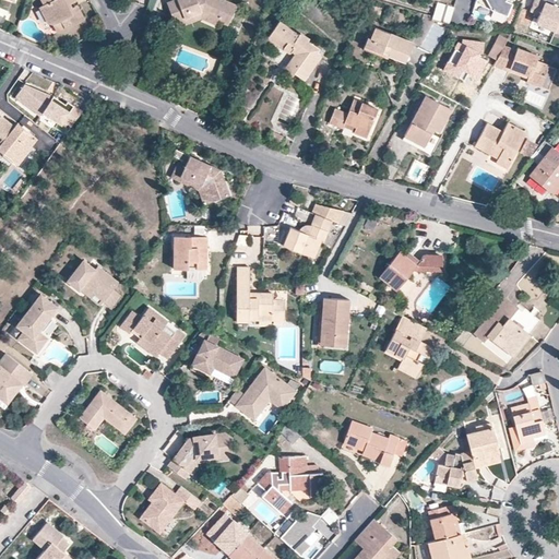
[(70,3),(73,1),(75,0),(74,0),(40,0),(44,6),(39,8),(47,24),(52,24),(57,33),(85,19),(78,6),(75,6),(72,8),(70,3)]
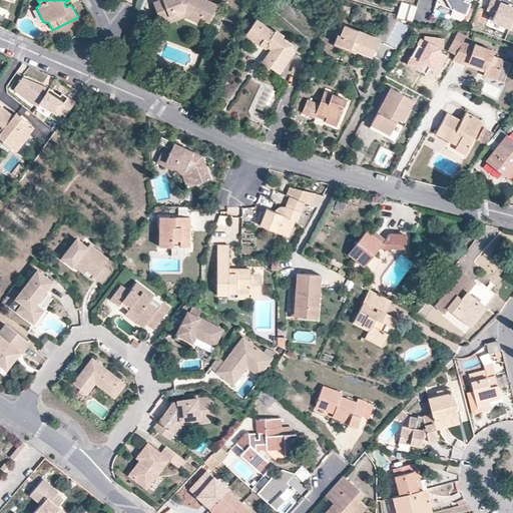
[(160,7),(157,0),(152,2),(155,9),(160,7)]
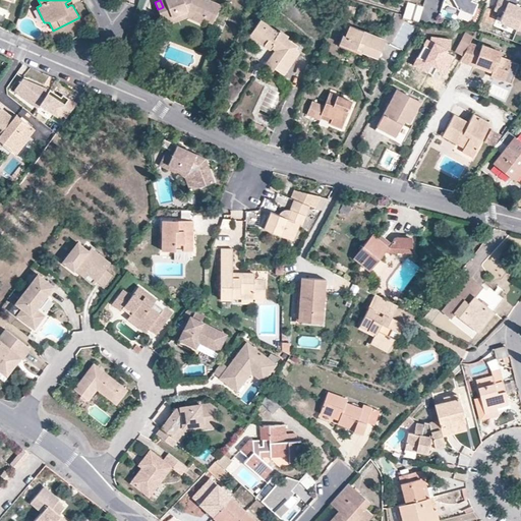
[(210,0),(160,0),(163,7),(158,9),(162,21),(187,12),(188,8),(205,15),(204,19),(212,22),(220,4),(210,0)]
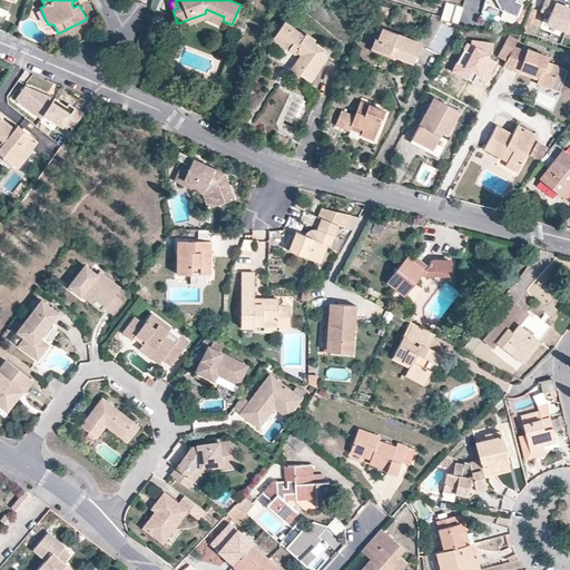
[(518,17),(524,0),(485,0),(484,2),(518,17)]
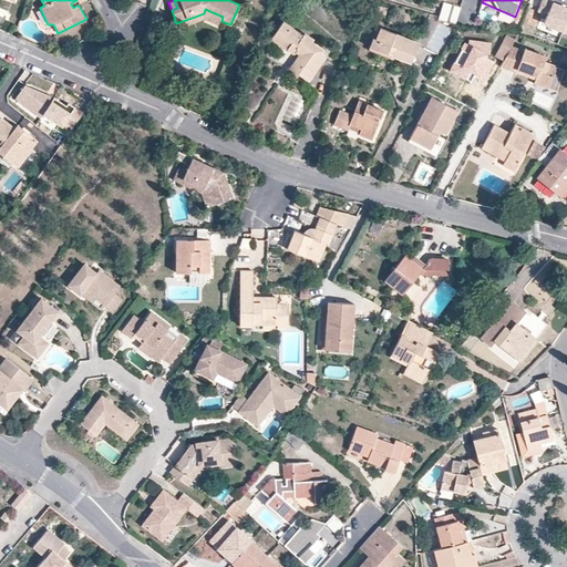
[(564,29),(566,20),(566,6),(554,1),(553,0),(540,0),(537,9),(547,13),(544,20),(564,29)]
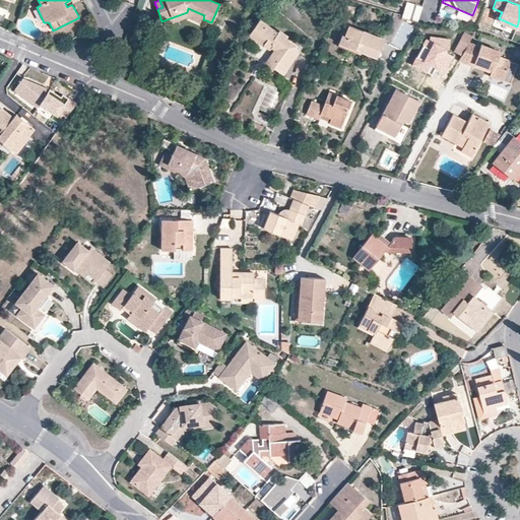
[(417,22),(421,7),(407,3),(402,15),(402,18),(417,22)]
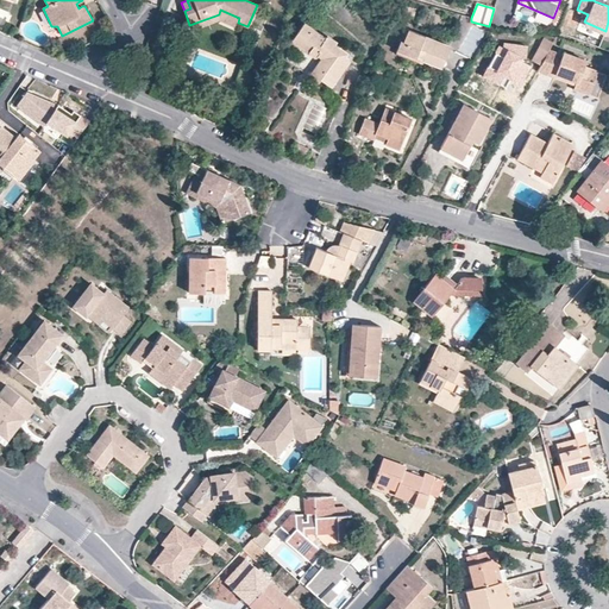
[(401,6),(400,12),(413,16),(415,8),(401,6)]
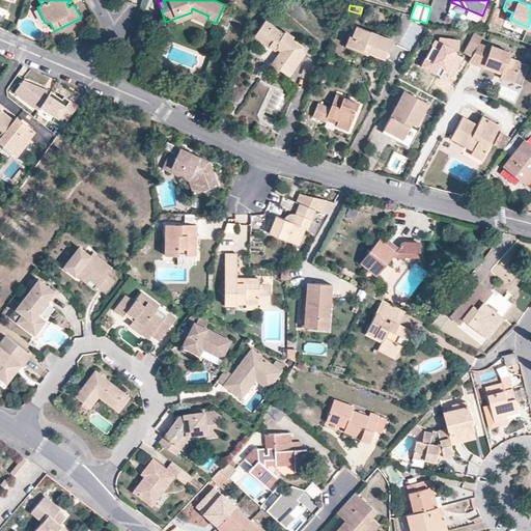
[(191,12),(165,22),(167,27),(191,18),(205,24),(207,20),(208,16),(192,8),(191,12)]
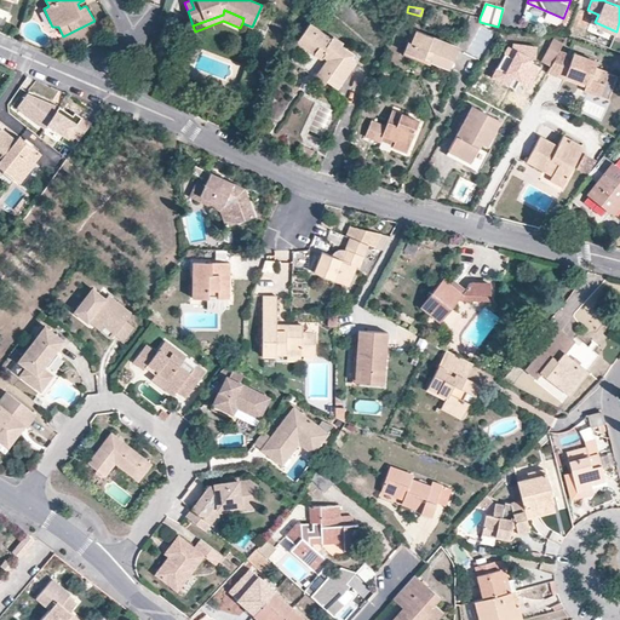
[(309,23),(302,34),(317,46),(313,55),(316,58),(320,59),(321,58),(323,57),(326,59),(315,78),(325,84),(327,80),(337,89),(355,61),(350,58),(354,55),(340,45),(342,41),(333,36),(331,39),(309,23)]
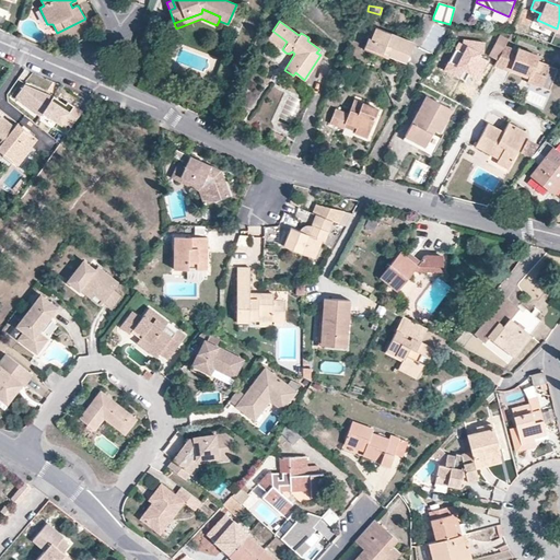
[(375,27),(371,38),(368,37),(364,46),(405,62),(413,42),(375,27)]
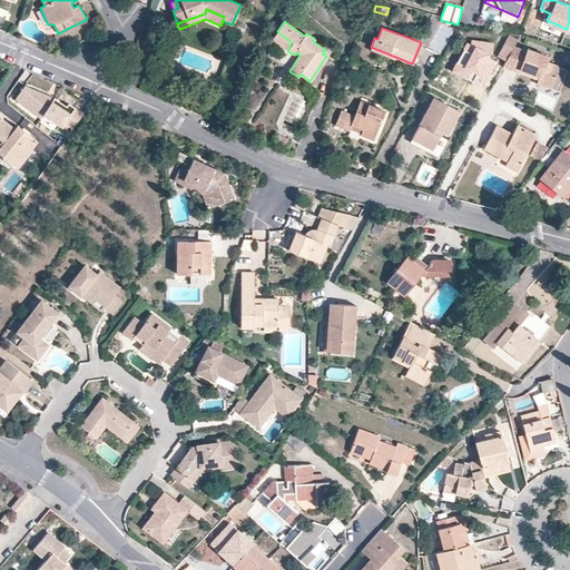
[(292,42),(277,31),(273,39),(286,49),(287,50),(292,42)]
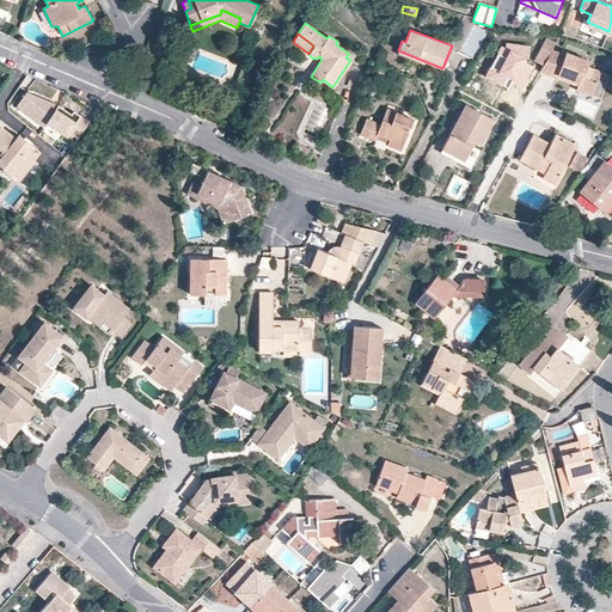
[(551,50),(556,42),(548,37),(534,60),(544,65),(551,50)]
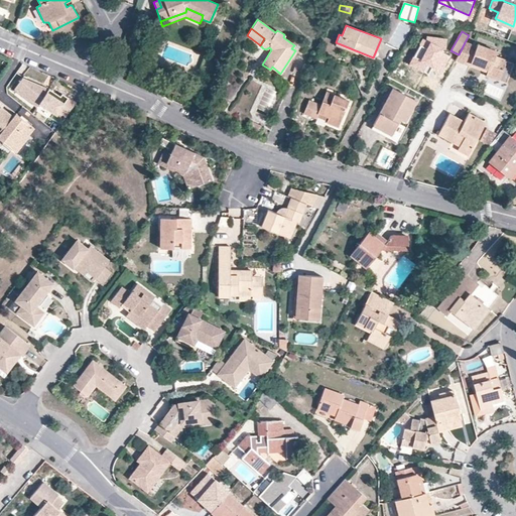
[(476,46),(465,42),(459,54),(455,61),(470,67),(471,62),(488,70),(487,73),(486,76),(499,81),(506,60),(494,56),(496,51),(477,44),(476,46)]
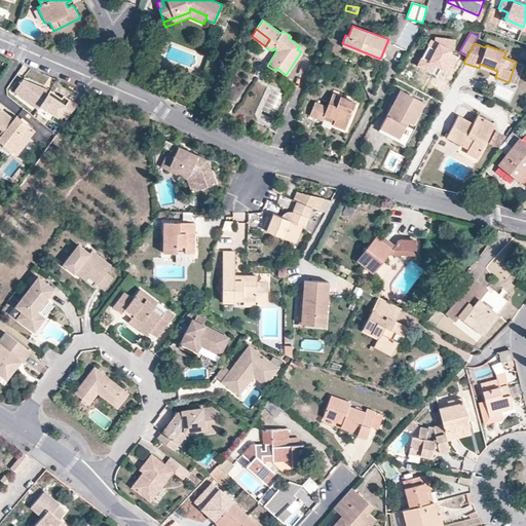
[(208,60),(203,73),(212,76),(217,63),(208,60)]
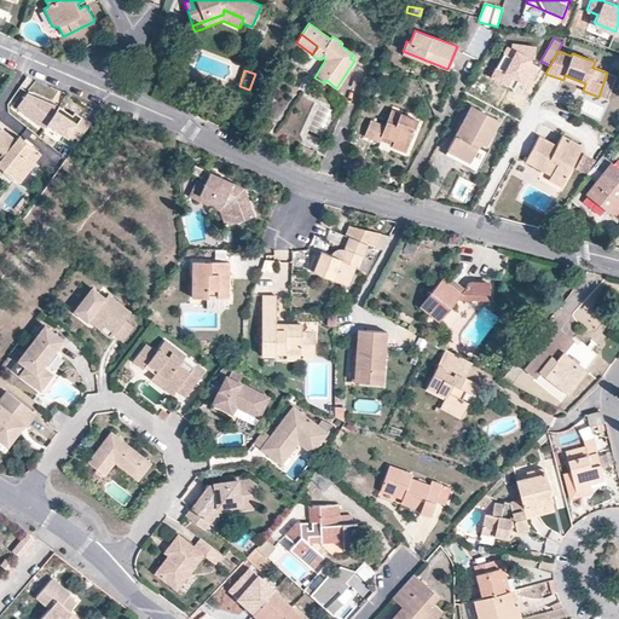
[(615,75),(607,73),(599,97),(606,99),(615,75)]
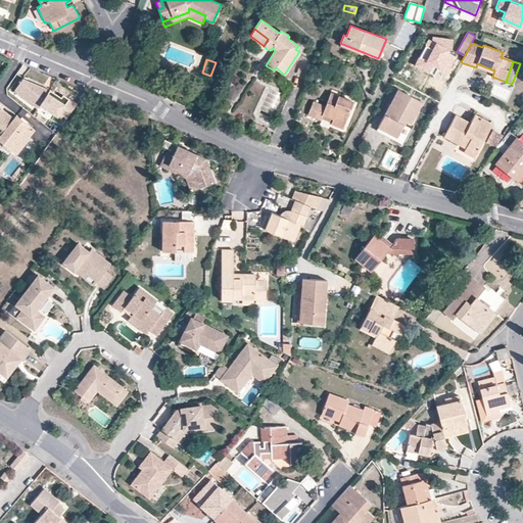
[(477,63),(476,67),(493,74),(494,70),(477,63)]
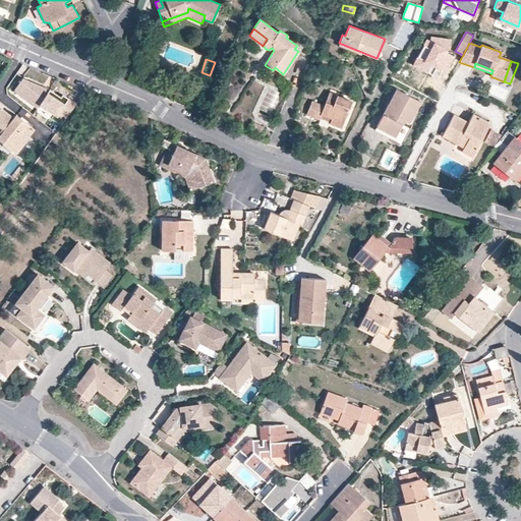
[(15,92),(38,108),(41,104),(50,90),(23,78),(15,90),(15,92)]
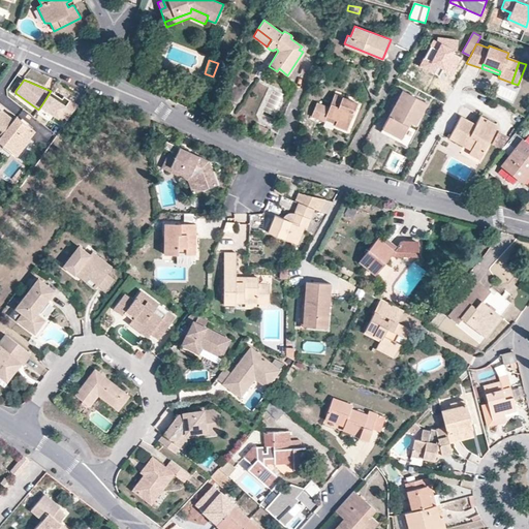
[(68,120),(78,105),(64,96),(62,98),(51,91),(41,105),(59,118),(61,115),(68,120)]
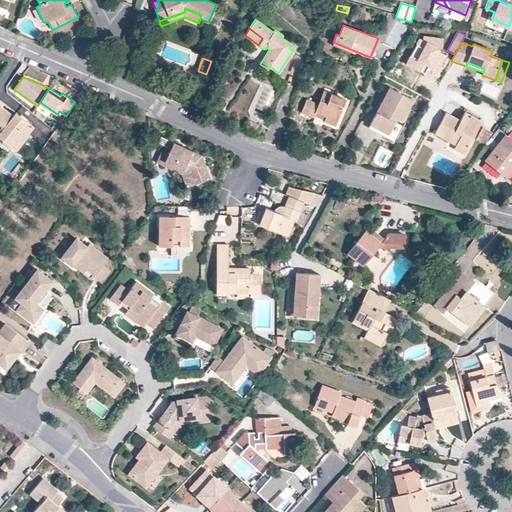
[(413,100),(390,88),(371,124),(388,134),(397,119),(402,121),(413,100)]
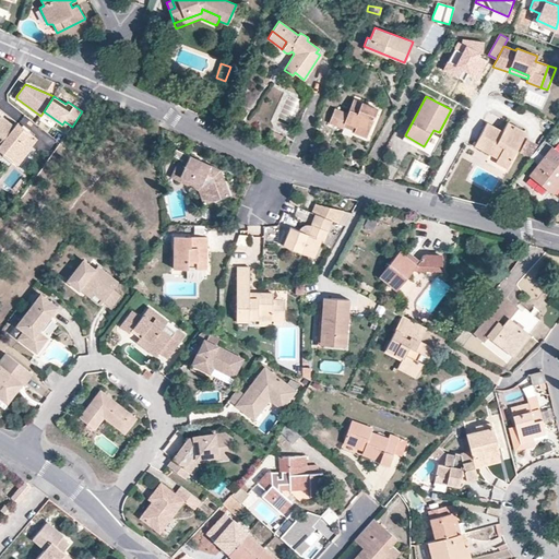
[(343,129),(343,127),(345,122),(357,127),(354,131),(354,132),(366,137),(378,109),(354,99),(347,114),(334,108),(329,123),(343,129)]
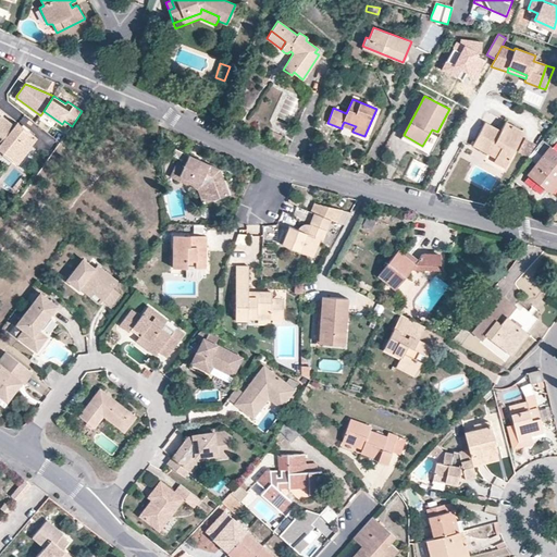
[(1,114),(0,115),(0,150),(13,161),(26,144),(31,147),(37,138),(16,122),(14,125),(1,114)]
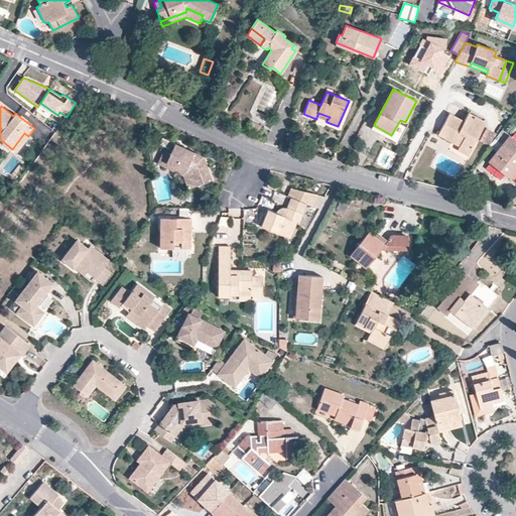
[(318,113),(316,117),(327,121),(330,117),(318,113)]
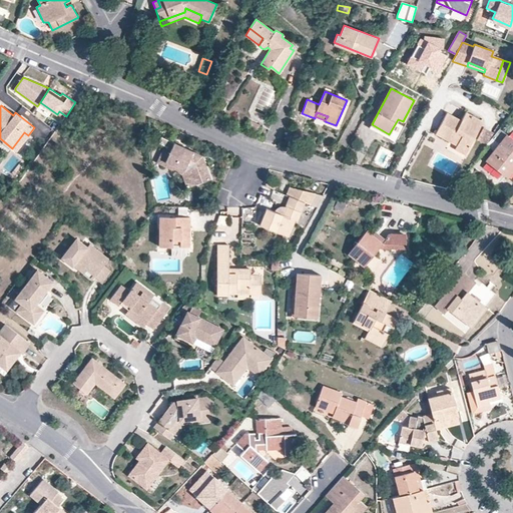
[(447,112),(438,128),(459,140),(456,146),(467,151),(482,121),(466,112),(461,120),(447,112)]
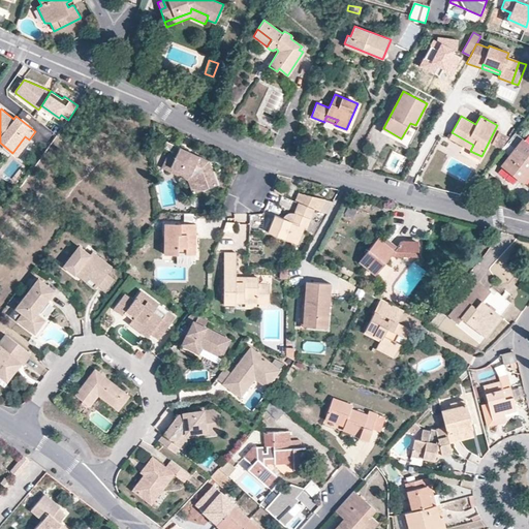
[(417,126),(415,125),(410,123),(401,138),(383,128),(381,132),(408,146),(417,126)]
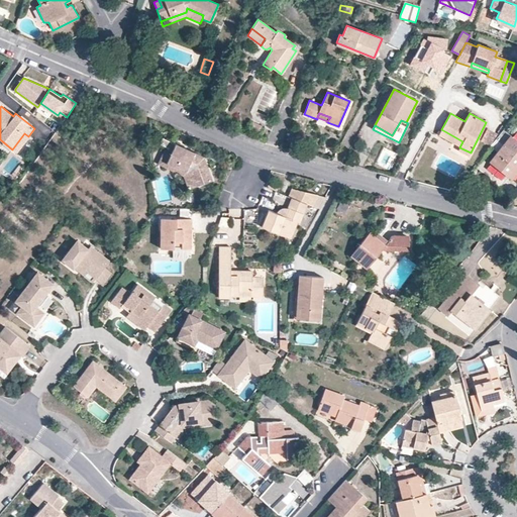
[(250,121),(247,128),(261,133),(264,126),(250,121)]
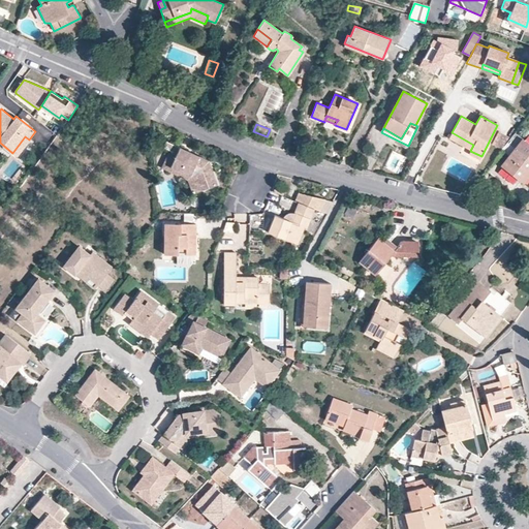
[(473,145),(452,132),(448,138),(470,151),(473,145)]
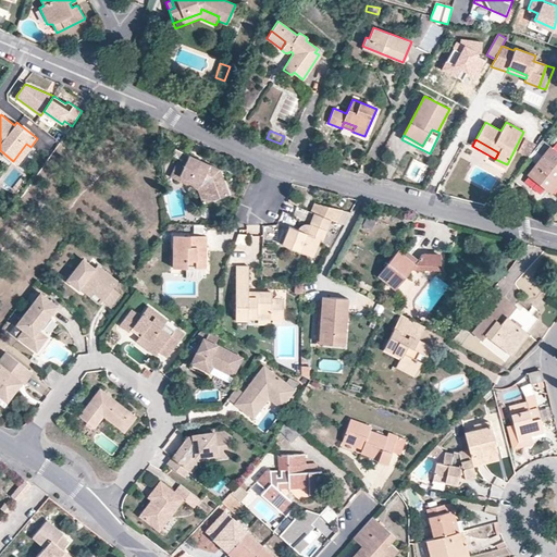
[(528,157),(536,146),(524,139),(518,151),(528,157)]
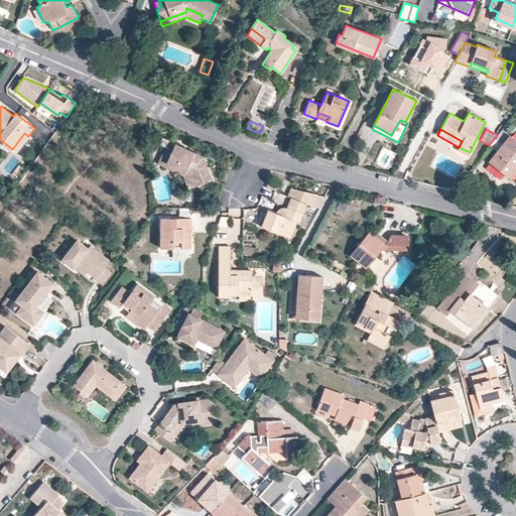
[(24,133),(12,149),(17,153),(29,137),(28,136),(24,133)]
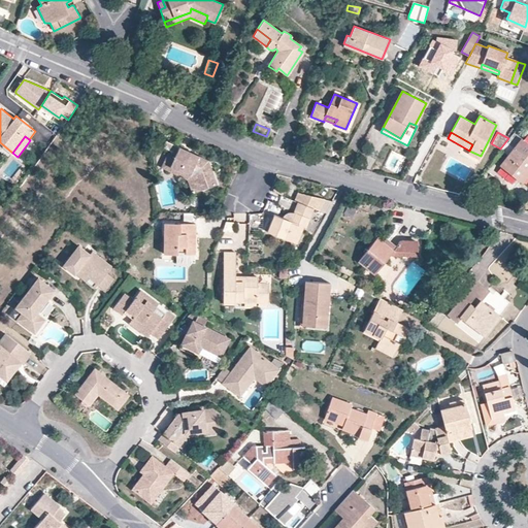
[(527,143),(521,138),(500,165),(522,183),(527,174),(527,143)]
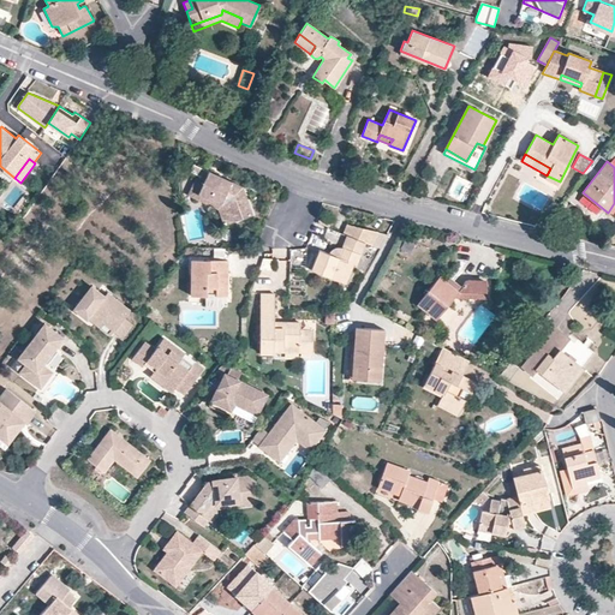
[(226,179),(209,172),(204,180),(198,195),(220,206),(224,213),(232,210),(236,220),(252,214),(242,186),(226,179)]
